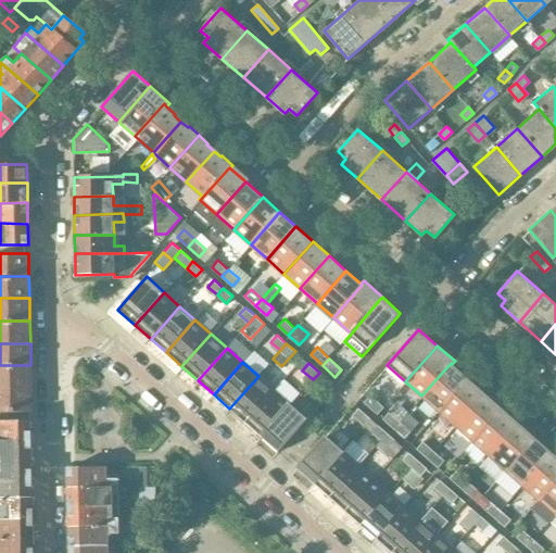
[(439,411),(467,378),(452,364),(451,363),(421,396),(439,411)]
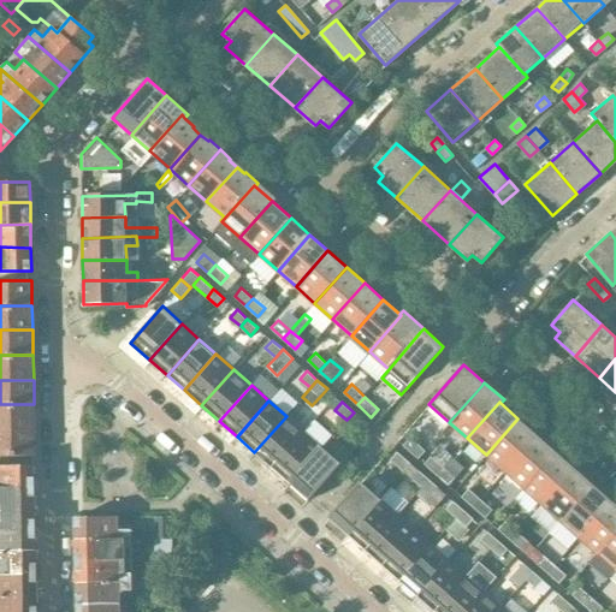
[(0,429),(35,429),(34,404),(0,404),(0,429)]
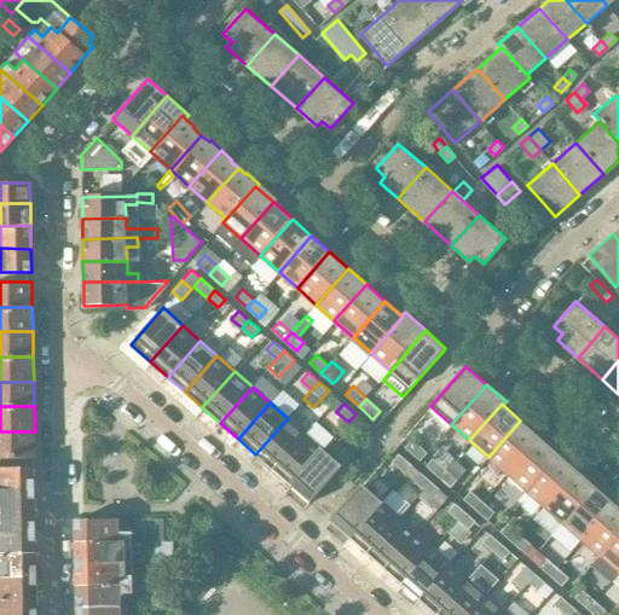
[(368,425),(356,415),(348,422),(360,433),(368,425)]
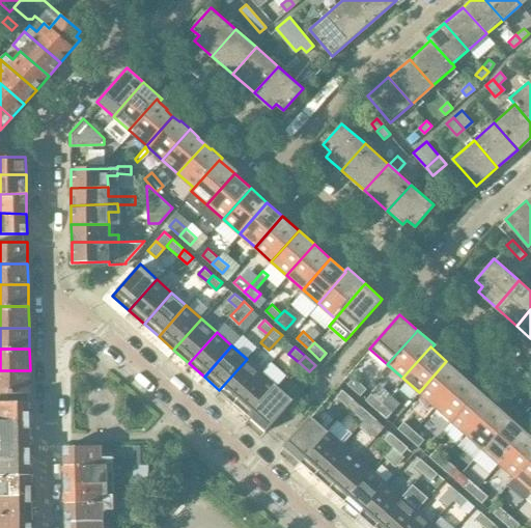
[(233,403),(261,371),(247,359),(219,390),(233,403)]
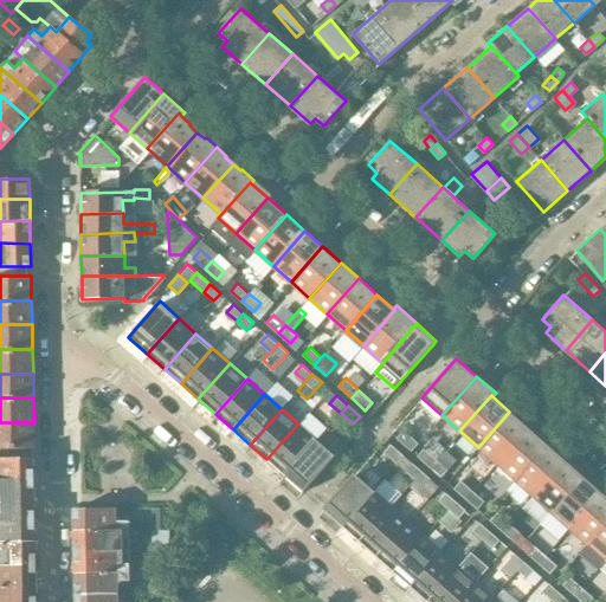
[(496,463),(528,427),(509,412),(478,447),(496,463)]
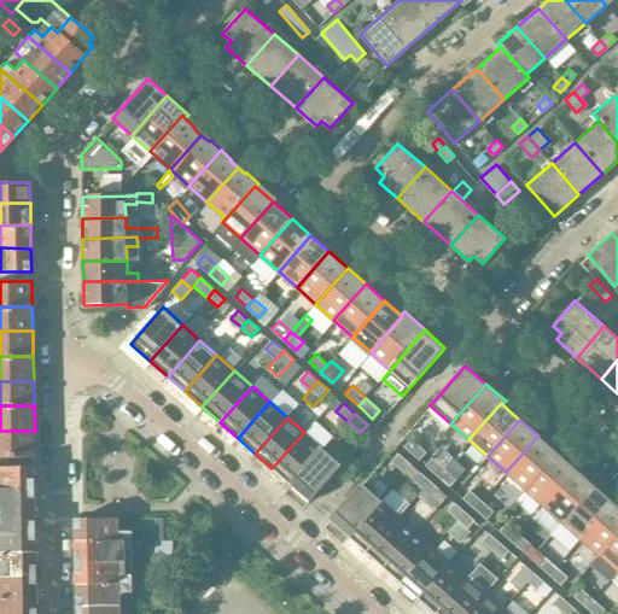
[(0,456),(35,456),(35,431),(0,431),(0,456)]
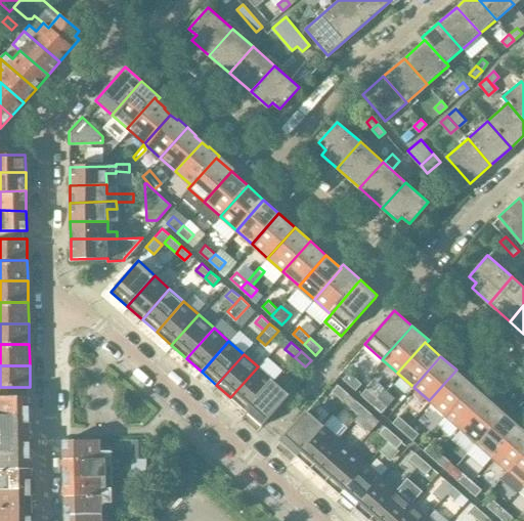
[(246,410),(272,380),(258,366),(230,397),(246,410)]
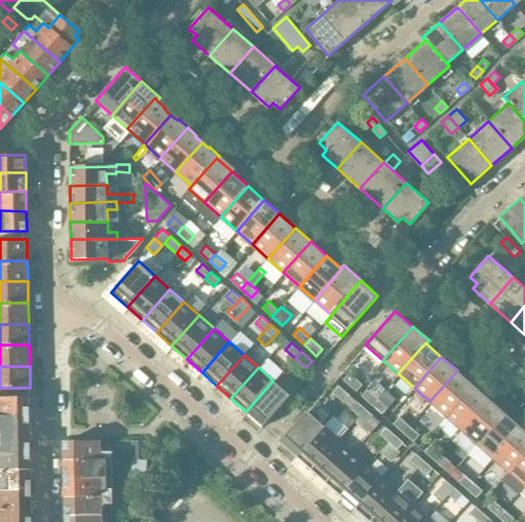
[(445,415),(473,385),(457,370),(430,401),(445,415)]
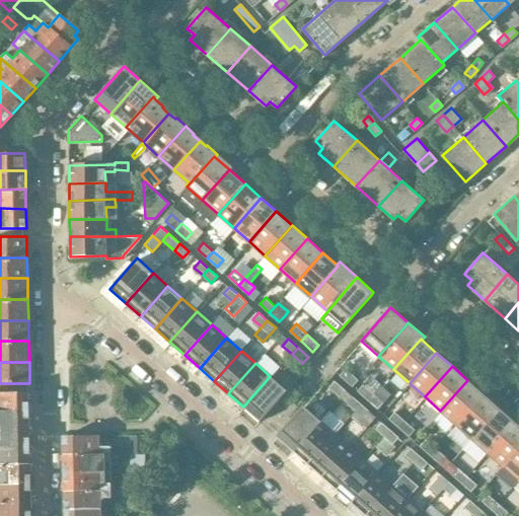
[(358,379),(345,368),(340,374),(352,386),(358,379)]
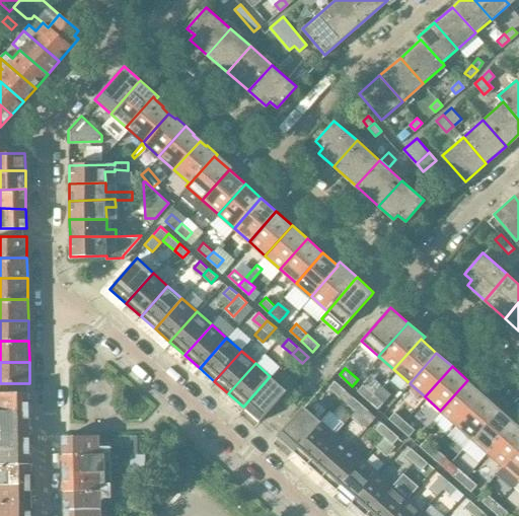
[(260,421),(286,390),(270,376),(243,407),(260,421)]
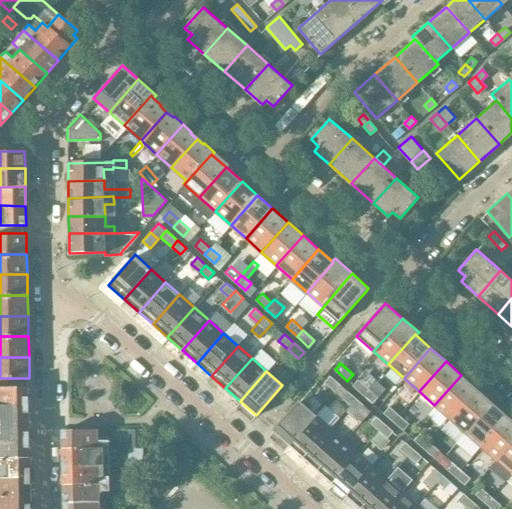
[(341,385),(330,375),(324,381),(336,391),(341,385)]
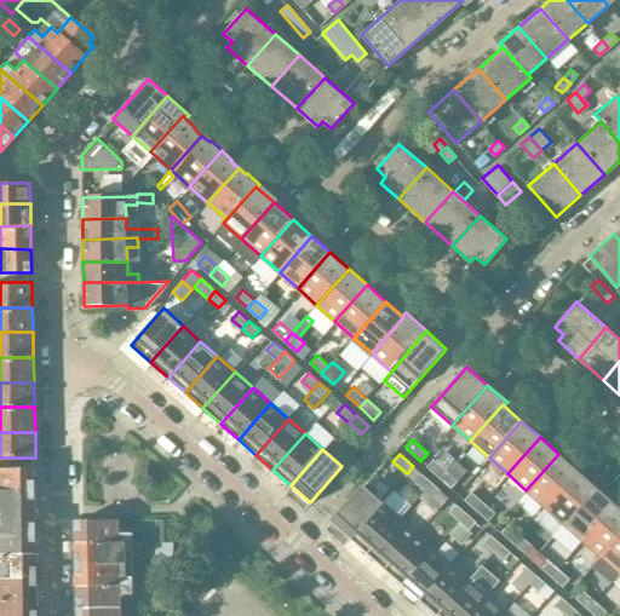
[(545,506),(577,470),(558,454),(526,490),(545,506)]
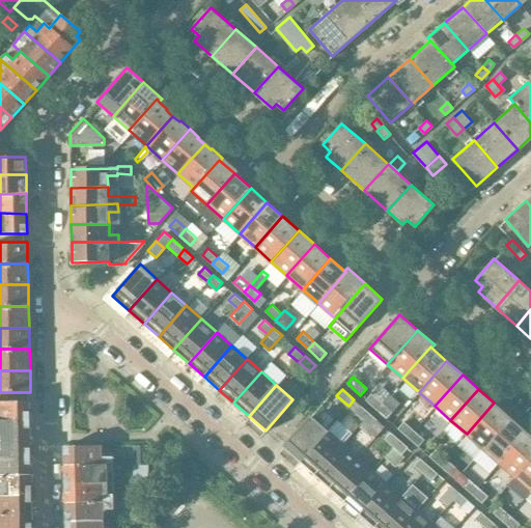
[(382,401),(371,392),(365,399),(375,409),(382,401)]
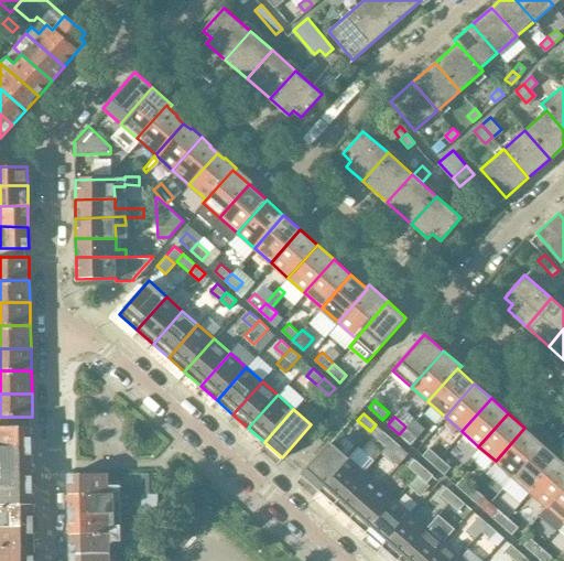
[(0,443),(32,443),(32,425),(0,425),(0,443)]
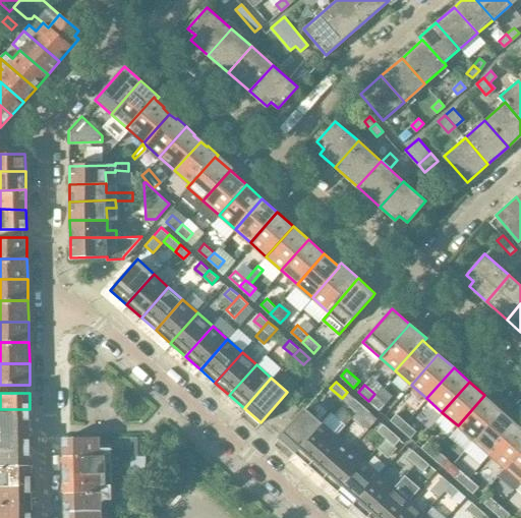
[(385,403),(374,394),(368,401),(379,410),(385,403)]
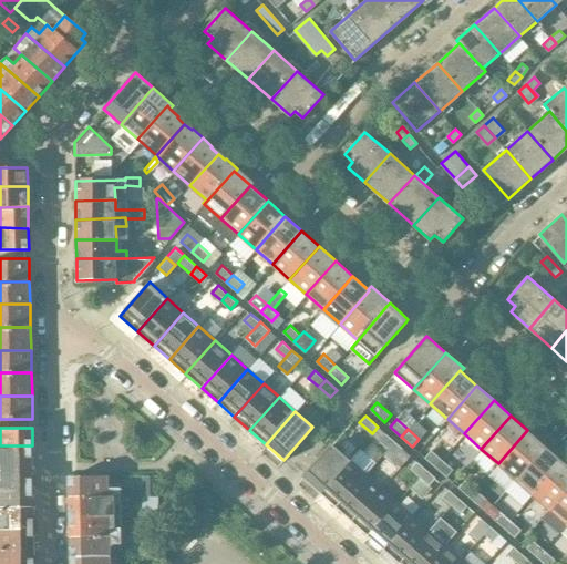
[(515,479),(545,445),(527,430),(498,463),(515,479)]
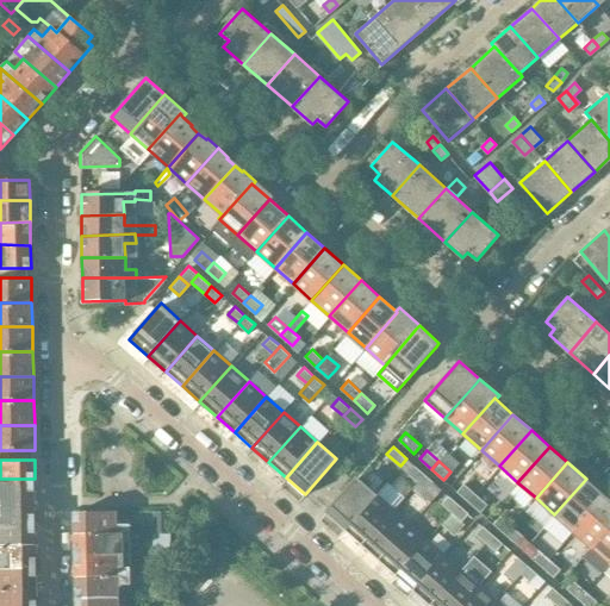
[(424,473),(414,464),(406,473),(417,481),(424,473)]
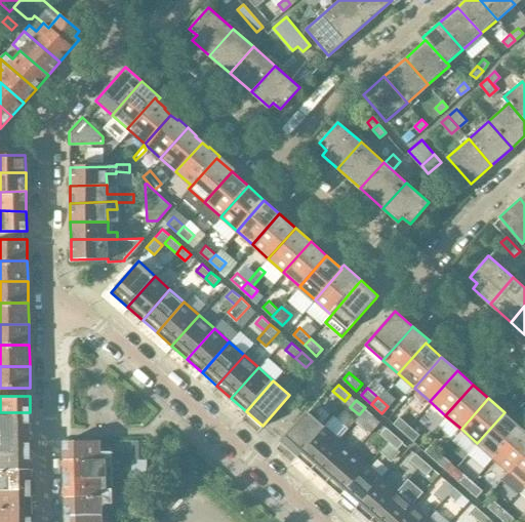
[(365,407),(359,414),(355,419),(363,428),(373,415),(365,407)]
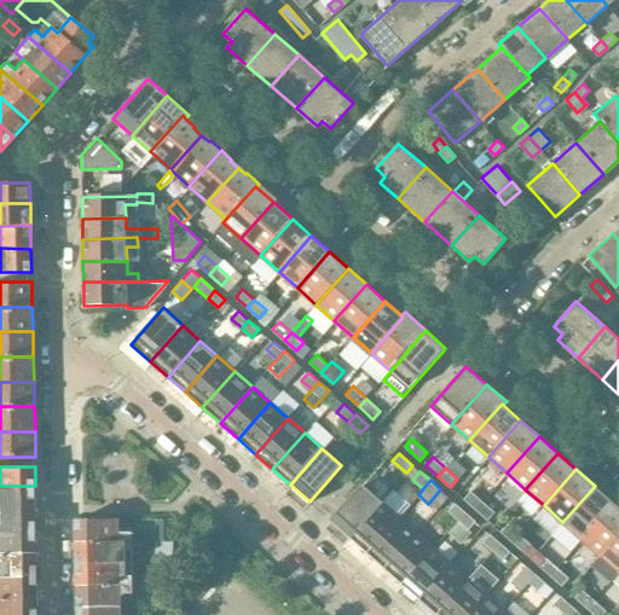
[(348,537),(381,500),(362,483),(330,520),(348,537)]
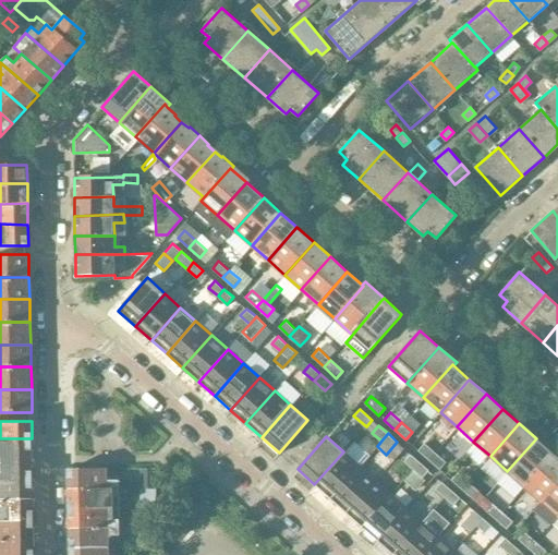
[(0,458),(33,458),(32,438),(0,438),(0,458)]
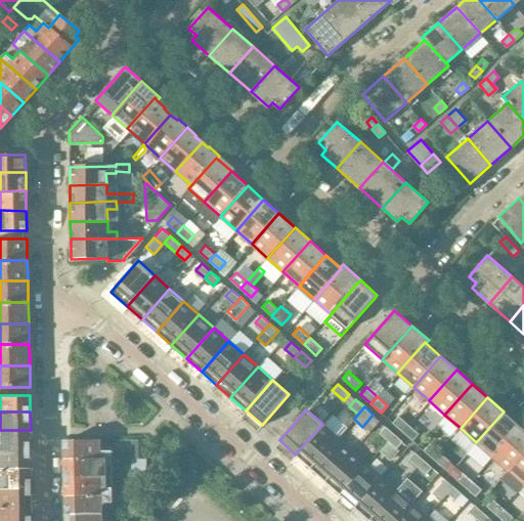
[(492,457),(519,426),(504,411),(476,442),(492,457)]
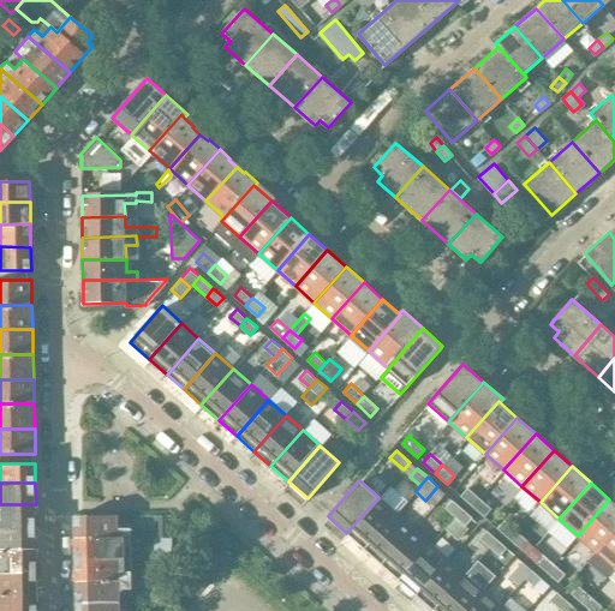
[(479,497),(467,487),(460,495),(472,505),(479,497)]
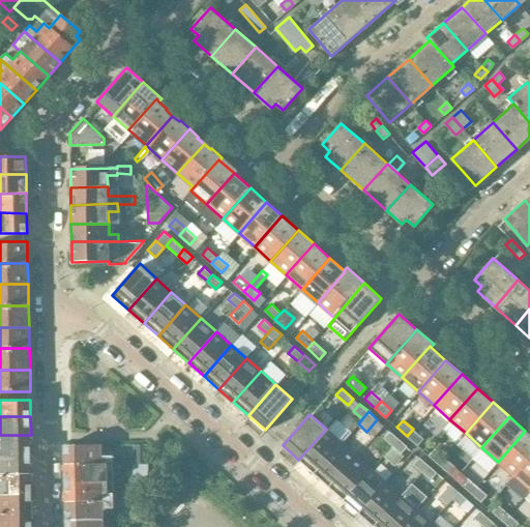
[(314,473),(342,442),(326,429),(298,460),(314,473)]
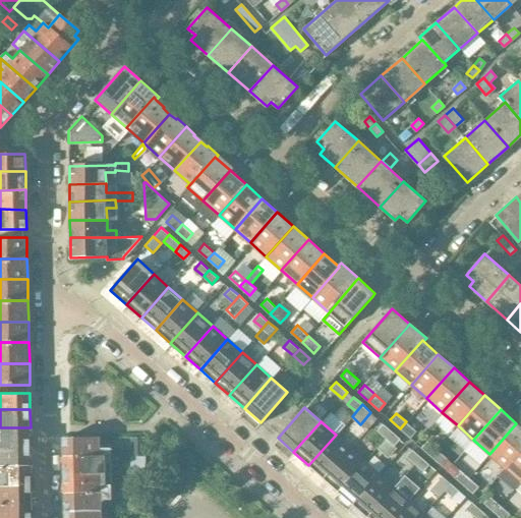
[(416,430),(406,421),(400,428),(410,438),(416,430)]
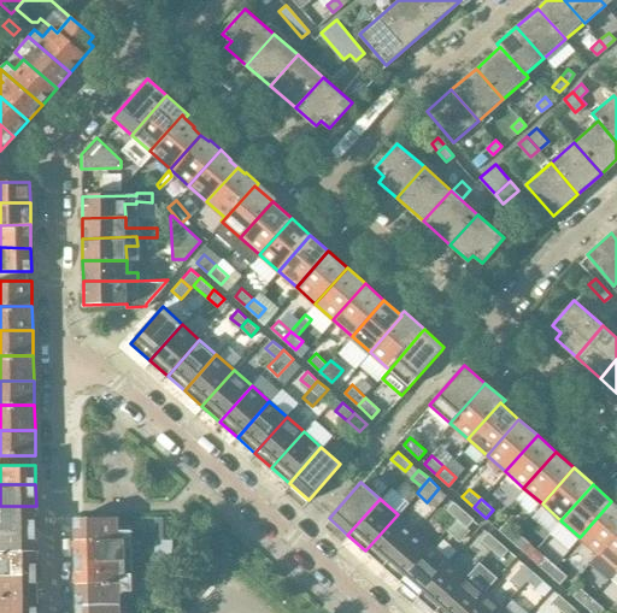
[(463,510),(453,500),(446,508),(457,517),(463,510)]
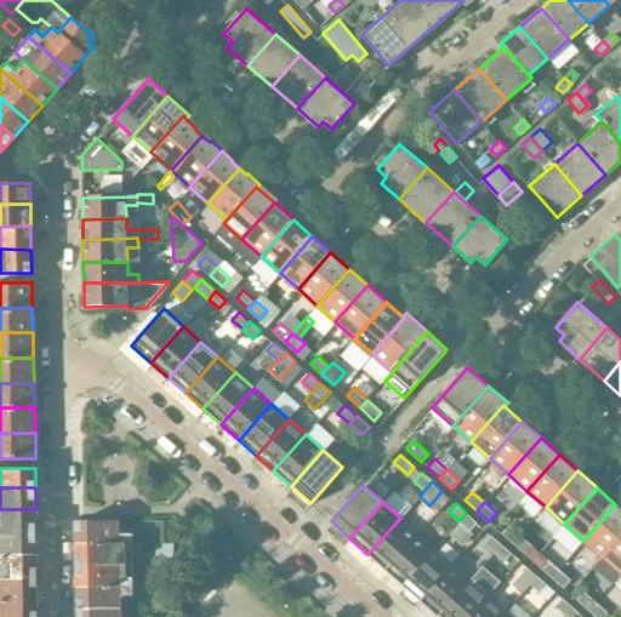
[(602,556),(620,533),(620,509),(615,504),(584,541),(602,556)]
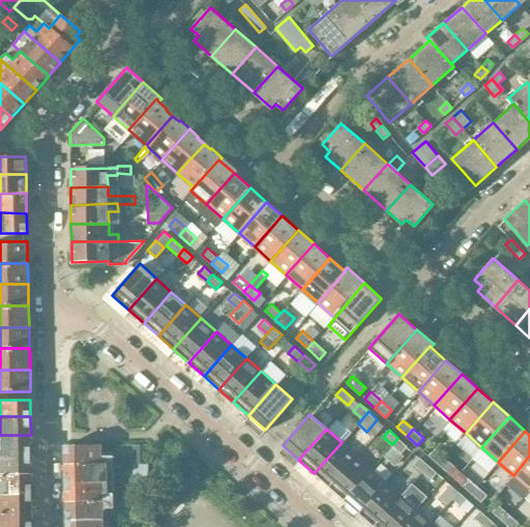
[(0,454),(31,454),(31,435),(0,435),(0,454)]
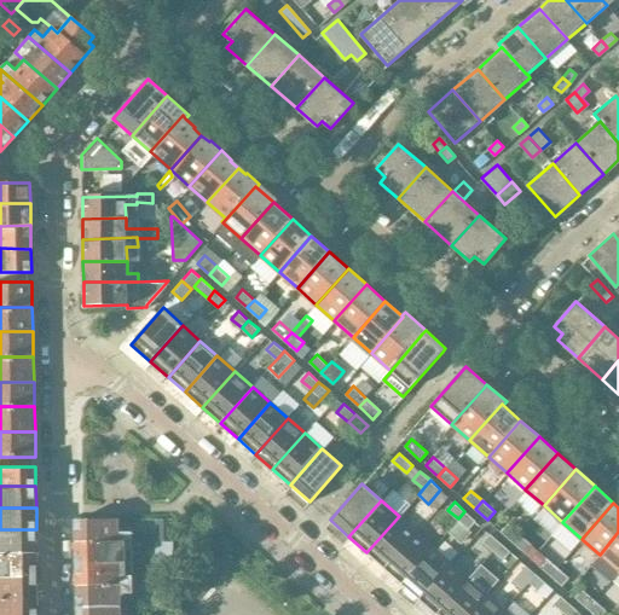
[(475,520),(464,511),(458,518),(468,528),(475,520)]
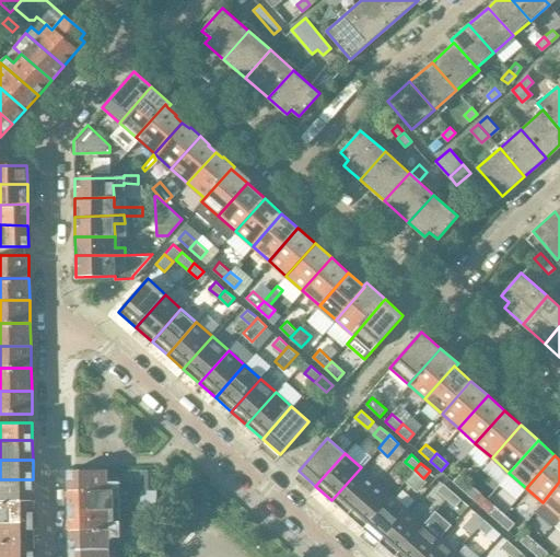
[(348,514),(376,482),(361,467),(331,500),(348,514)]
